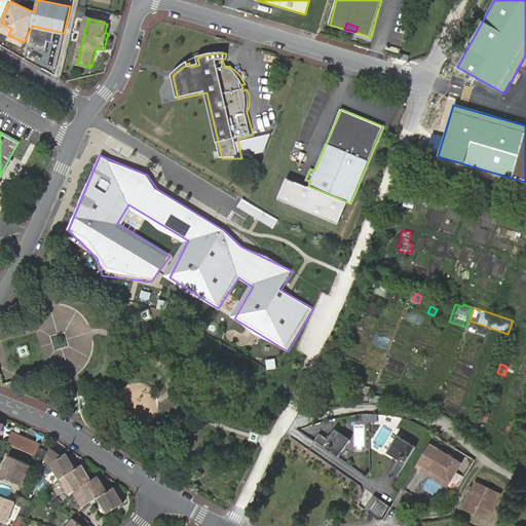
[(508,403),(496,398),(493,405),(504,409),(508,403)]
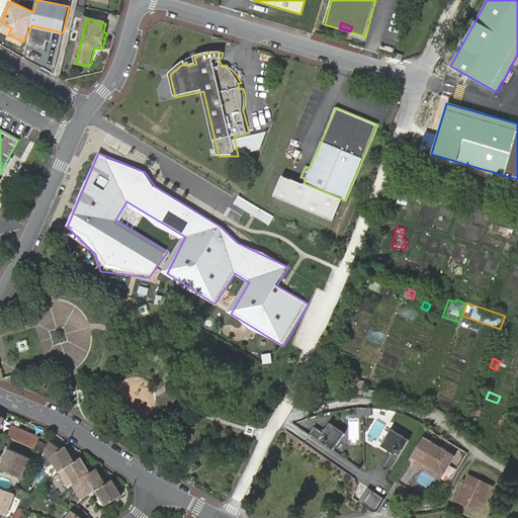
[(475,405),(471,413),(480,416),(483,408),(475,405)]
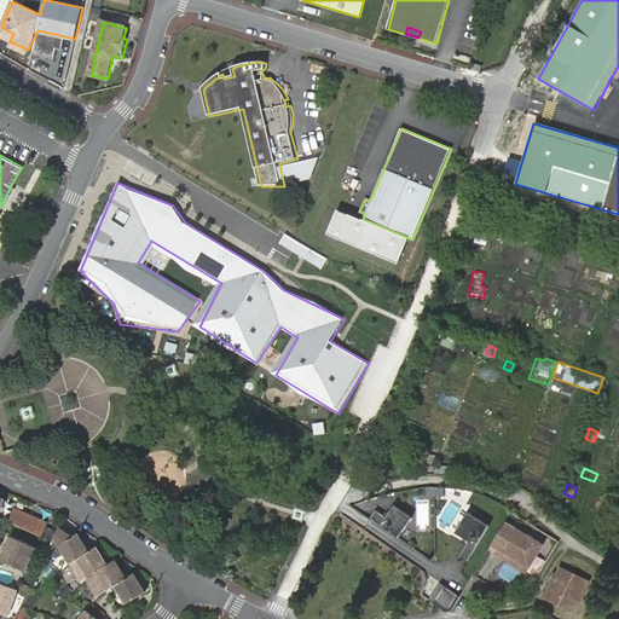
[(600,496),(596,507),(605,509),(609,499),(600,496)]
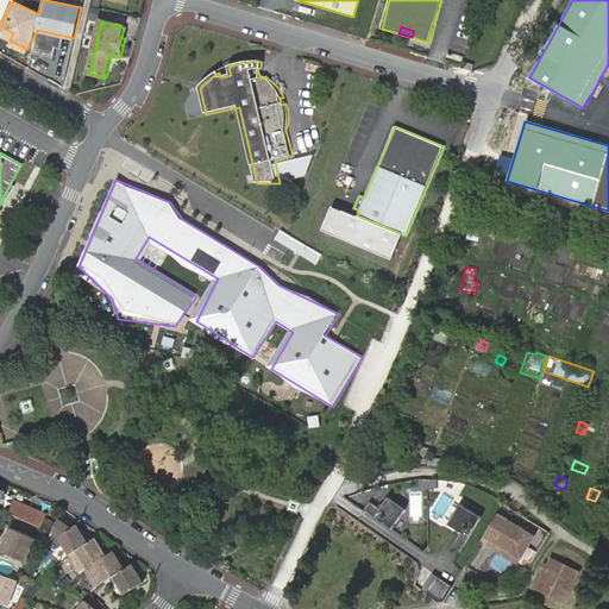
[(377,507),(372,504),(366,515),(390,528),(402,507),(383,496),(377,507)]
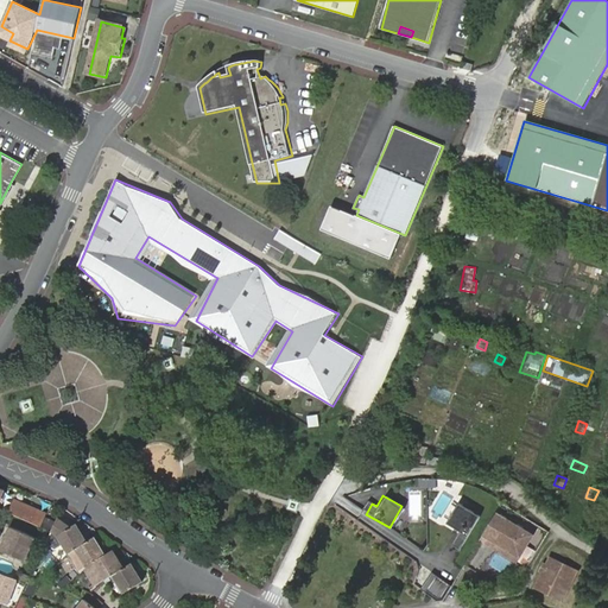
[(10,513),(42,527),(48,513),(16,499),(10,513)]
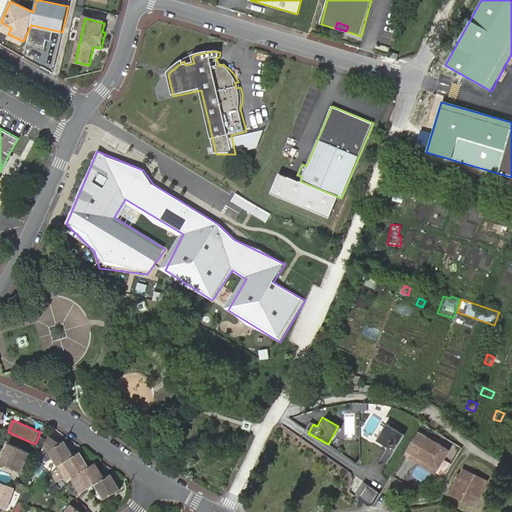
[(372,439),(383,446),(376,459),(385,464),(403,434),(383,422),(372,439)]
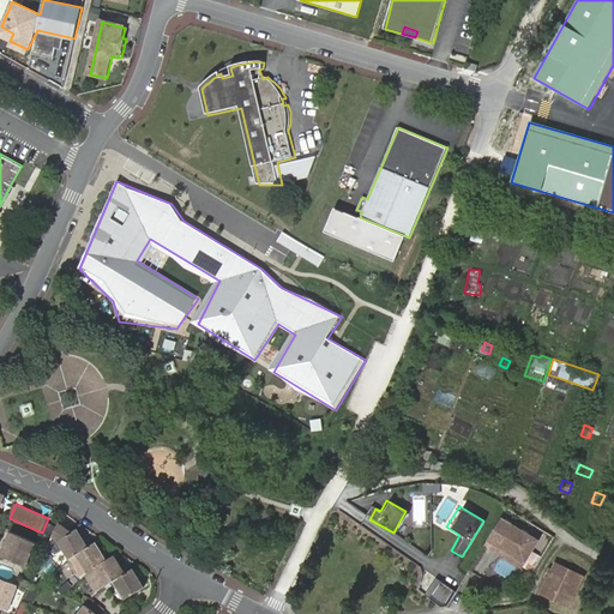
[(503,518),(487,546),(523,567),(528,561),(493,540),(506,521),(503,518)]
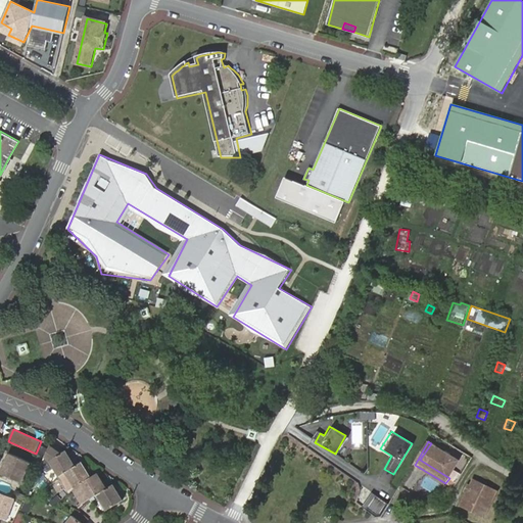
[(431,443),(420,460),(449,478),(460,461),(431,443)]
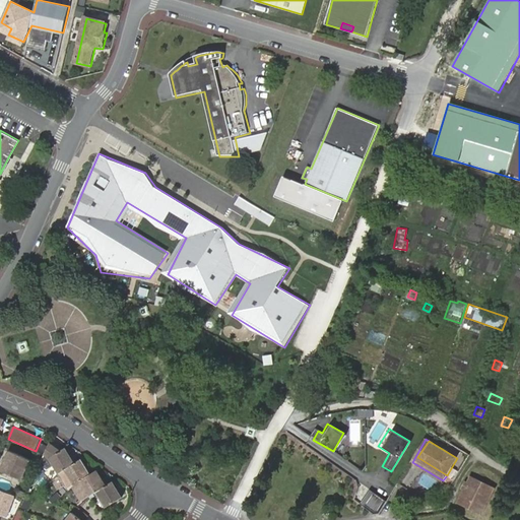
[(45,454),(40,464),(49,468),(55,464),(60,472),(66,469),(76,462),(66,447),(61,450),(51,442),(45,454)]
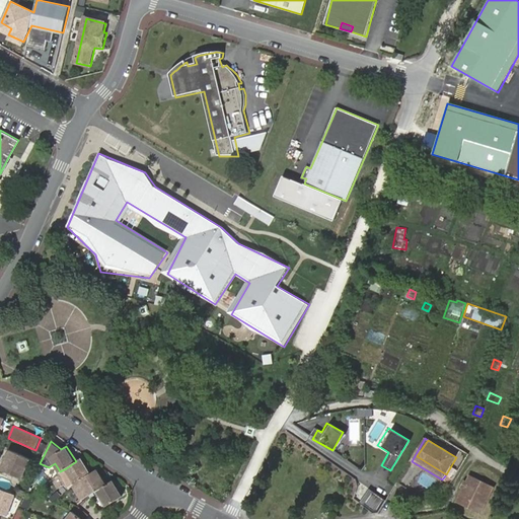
[(21,479),(30,459),(9,450),(0,470),(21,479)]
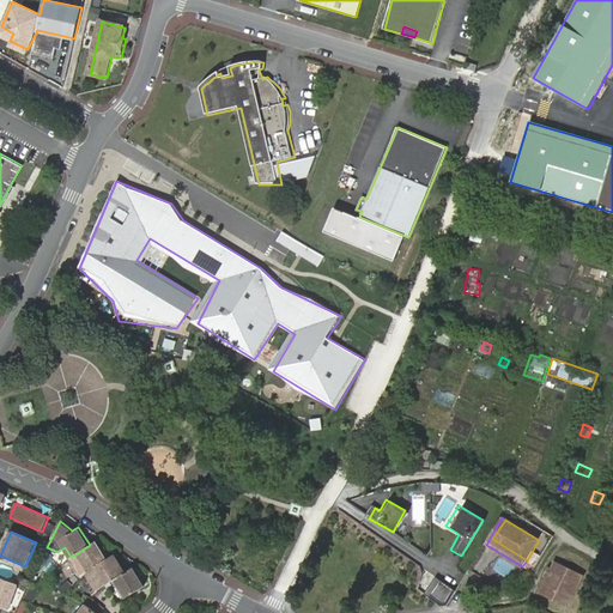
[(89,570),(95,566),(108,557),(97,541),(90,545),(78,553),(89,570)]
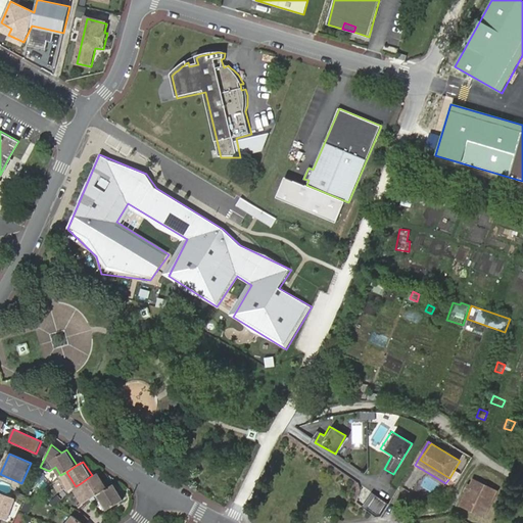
[(81,483),(91,498),(97,494),(108,487),(98,472),(92,475),(81,483)]
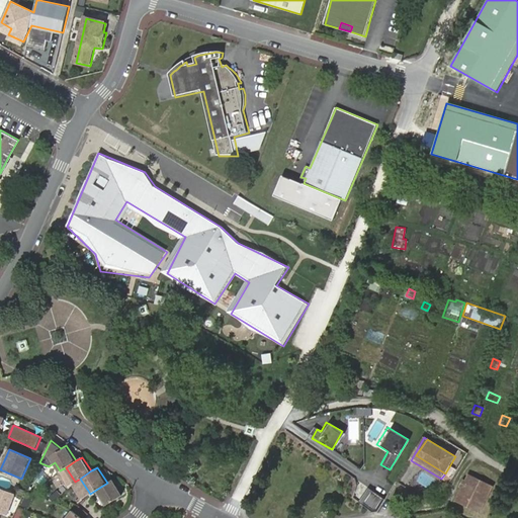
[(470,478),(467,482),(464,489),(462,489),(458,497),(483,510),(497,482),(472,469),(469,477),(470,478)]
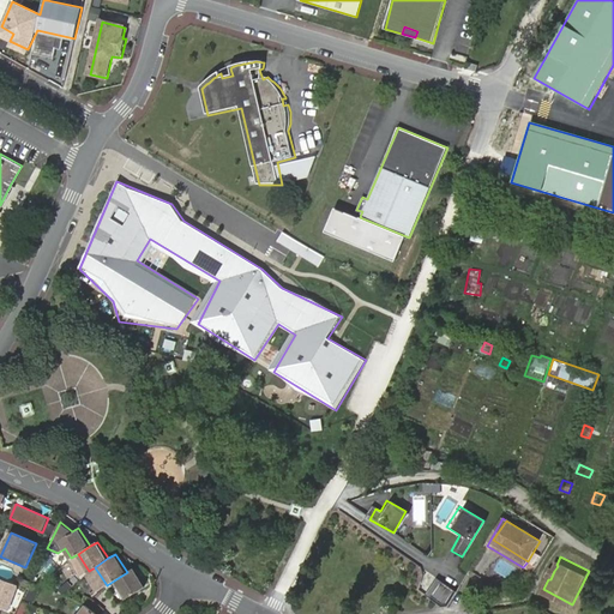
[(127,572),(114,581),(126,599),(145,587),(133,567),(127,572)]
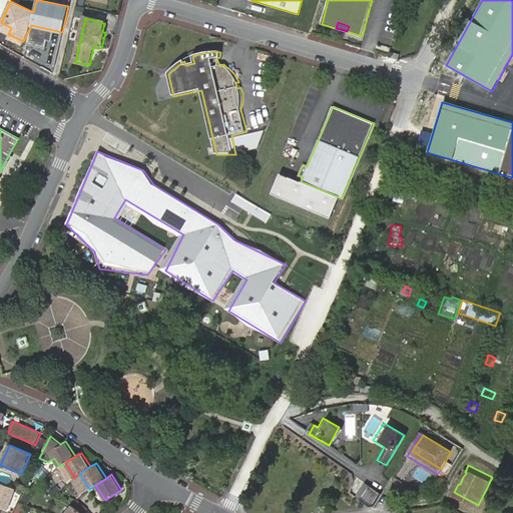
[(0,502),(7,506),(15,488),(0,480),(0,502)]
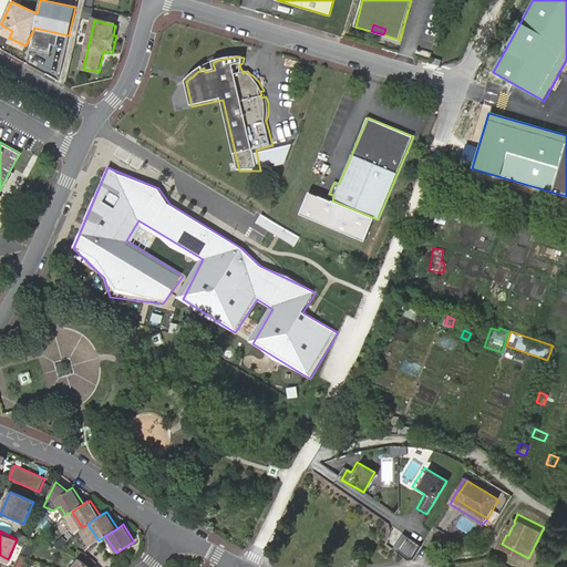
[(391,548),(409,559),(418,544),(400,534),(391,548)]
